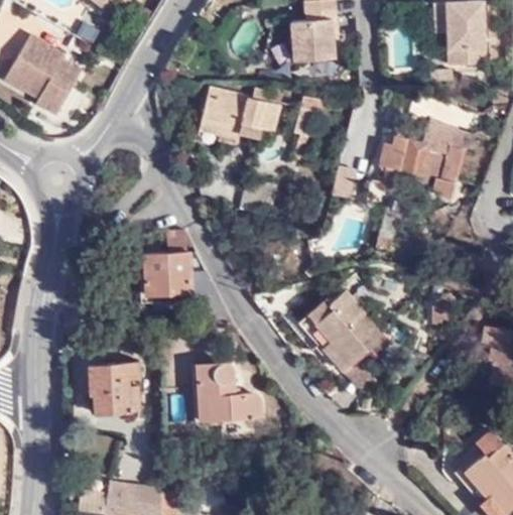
[(341,15),(339,0),(299,0),(300,18),(287,19),(290,61),(336,58),(336,38),(333,38),(333,15),(341,15)]
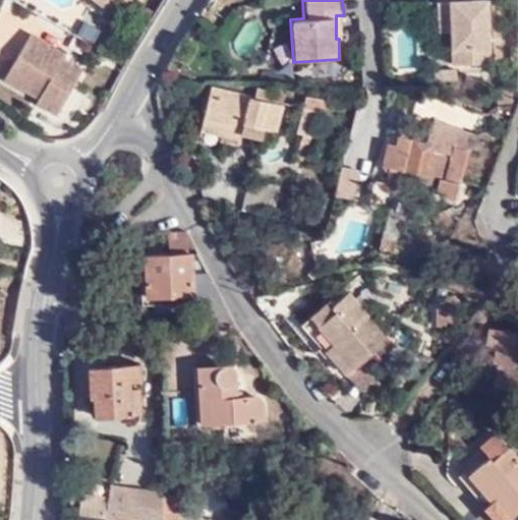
[(439,32),(450,33),(449,0),(437,0),(439,32)]
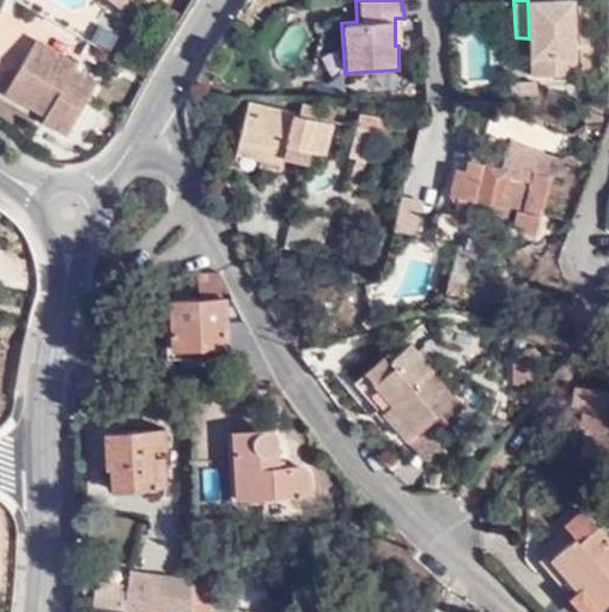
[(528,0),(529,38),(531,77),(580,74),(578,0),(528,0)]
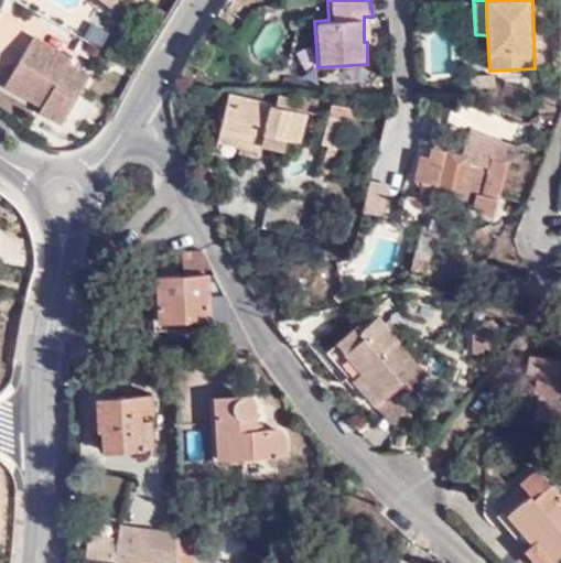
[(374,42),(373,17),(364,17),(364,42),(367,42),(374,42)]
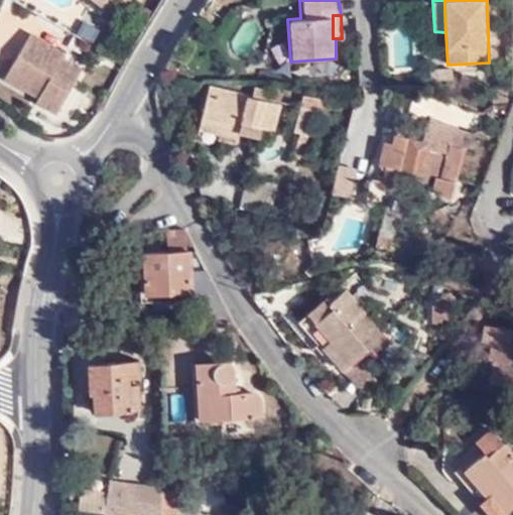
[(32,103),(53,114),(81,67),(63,55),(66,50),(28,28),(1,77),(34,97),(32,103)]
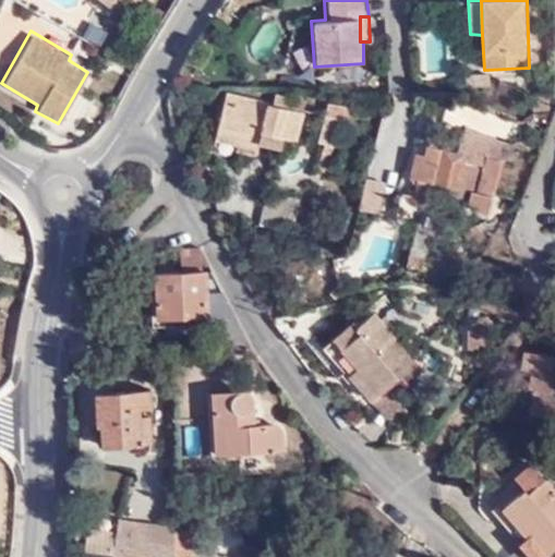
[(425,36),(427,68),(449,67),(446,35),(425,36)]
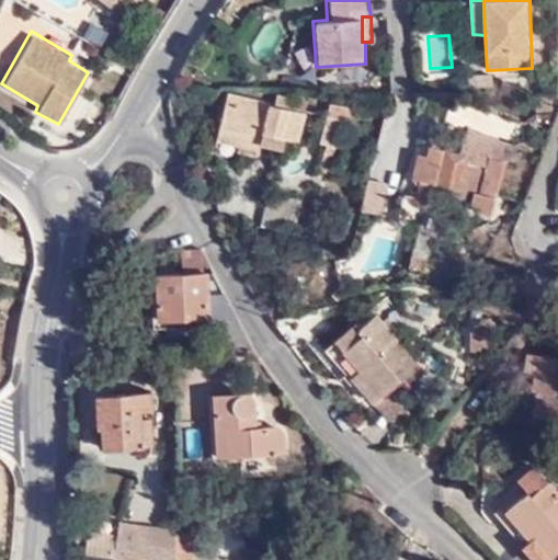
[(272,104),(224,92),(213,139),(249,149),(251,138),(264,141),(261,152),(284,158),(289,138),(293,139),(303,101),(274,94),(272,104)]
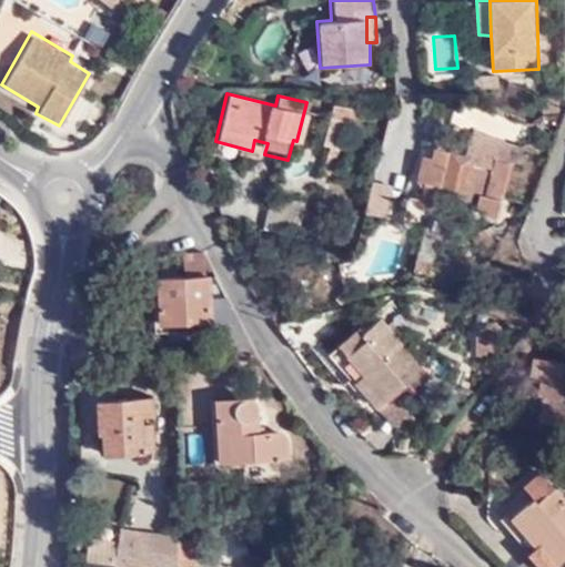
[(353,110),(331,103),(321,143),(342,149),(353,110)]
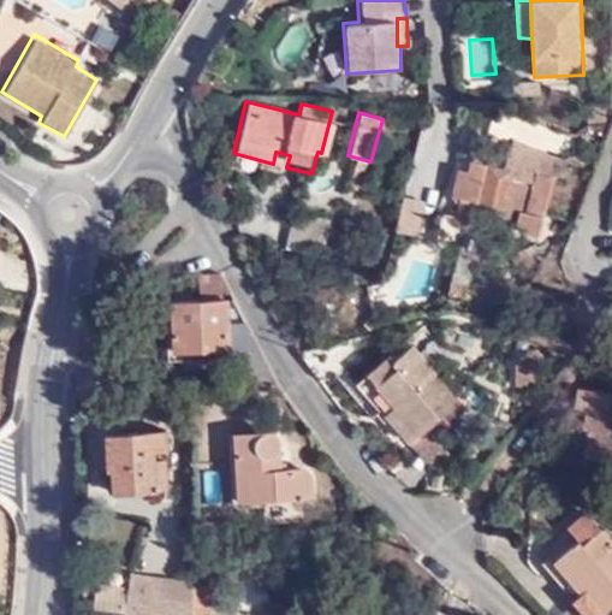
[(456,211),(538,229),(552,179),(529,175),(530,169),(498,163),(497,166),(488,165),(488,173),(465,169),(464,178),(457,177),(453,197),(459,199),(456,211)]
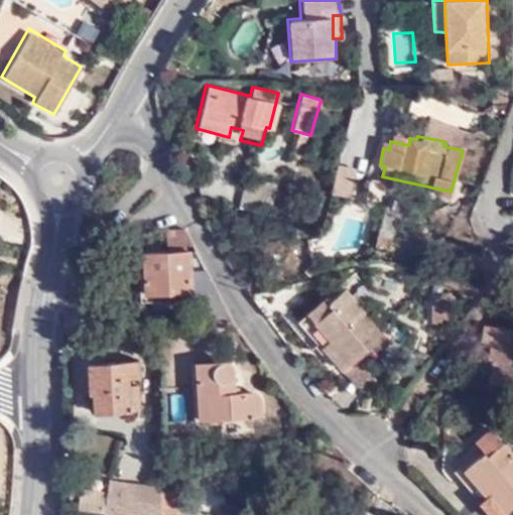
[(338,165),(333,194),(352,198),(357,168),(338,165)]
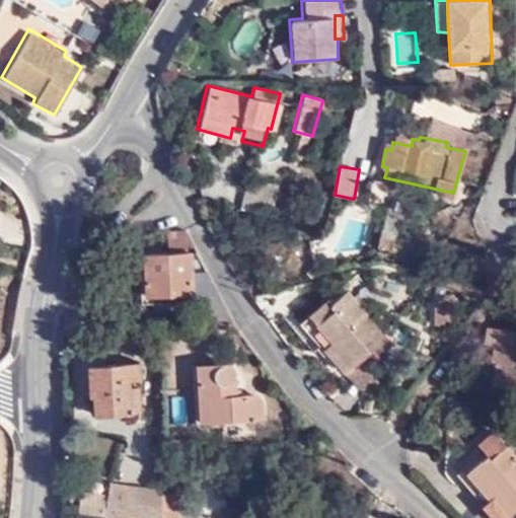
[(273,187),(245,179),(239,208),(266,215),(273,187)]
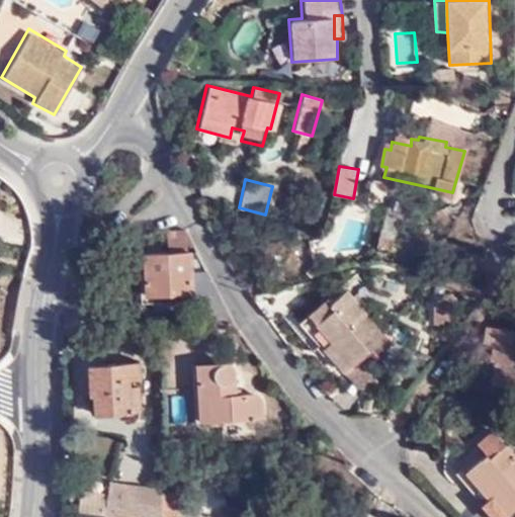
[(428,220),(440,236),(463,218),(451,203),(428,220)]
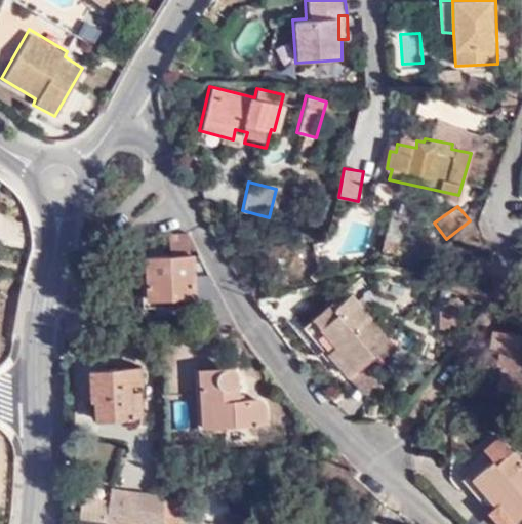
[(378,249),(396,255),(404,231),(385,226),(378,249)]
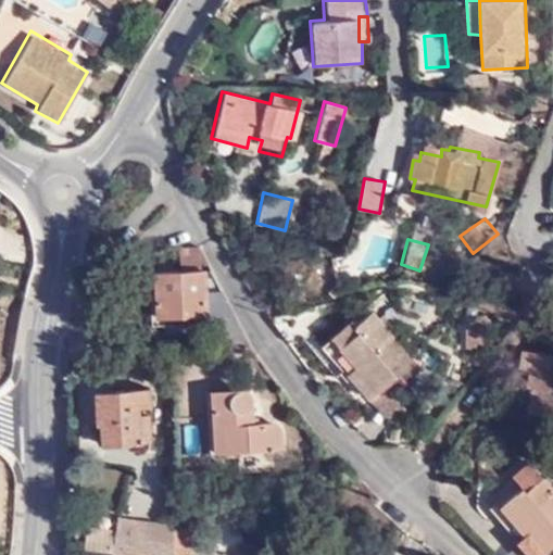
[(181,257),(183,277),(201,276),(200,256),(181,257)]
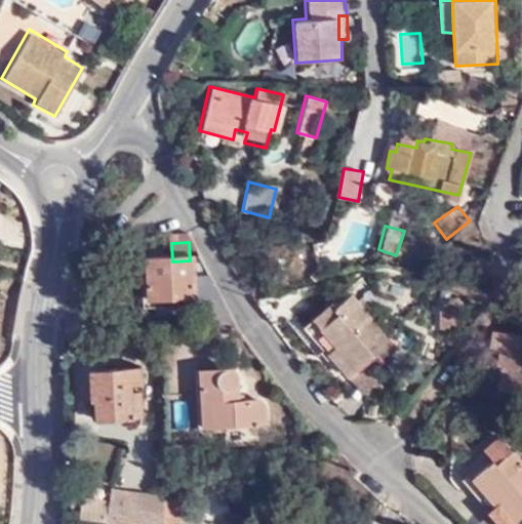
[(172,262),(147,263),(149,304),(198,303),(196,260),(190,260),(172,262)]
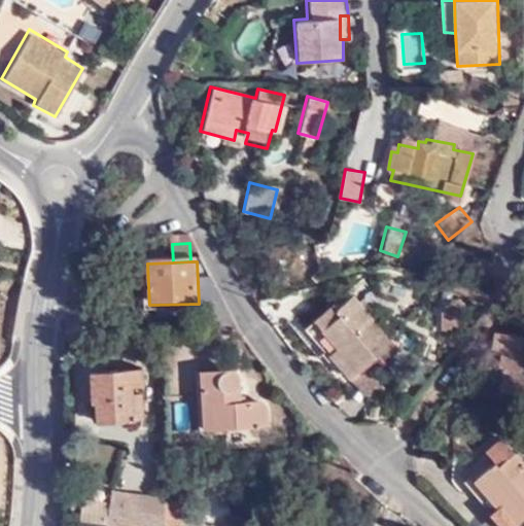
[(337,309),(308,335),(317,345),(315,346),(352,387),(368,374),(381,361),(387,369),(405,353),(356,300),(341,313),(337,309)]
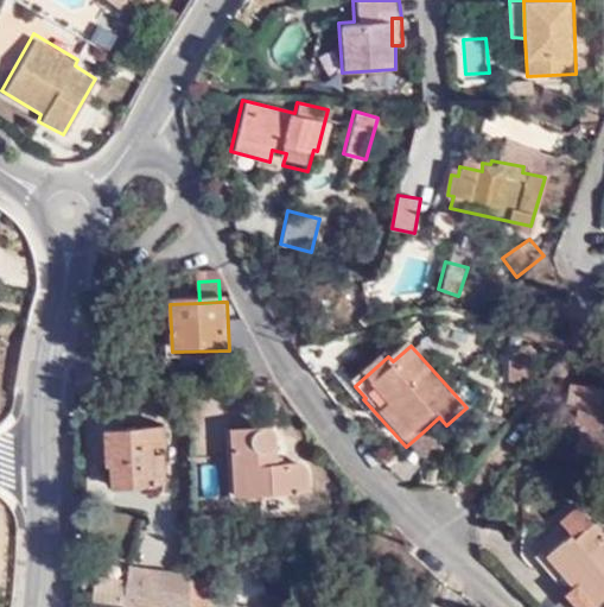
[(507,381),(538,383),(538,359),(506,359),(507,381)]
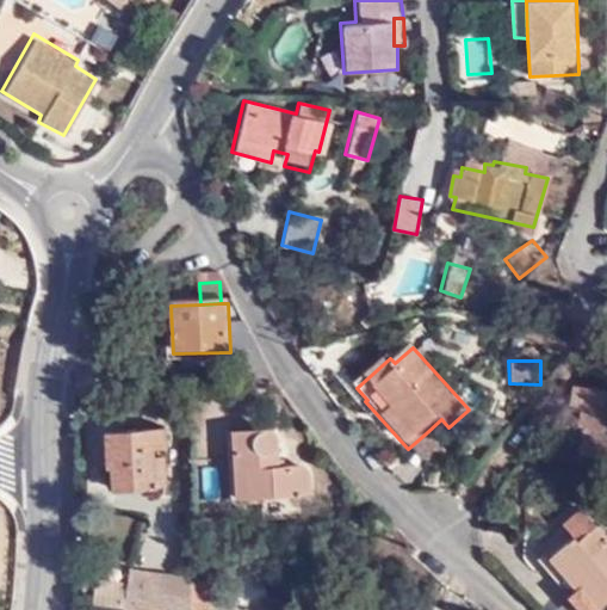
[(606,400),(601,399),(602,389),(570,384),(562,441),(578,443),(577,454),(606,457),(606,400)]
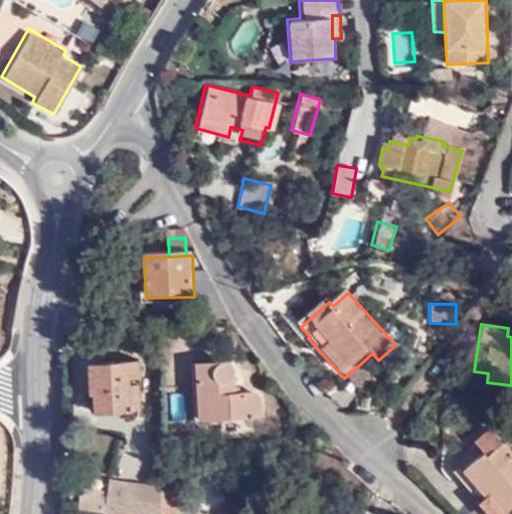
[(92,414),(137,415),(137,389),(127,390),(125,380),(139,380),(139,363),(88,365),(88,396),(92,396),(92,414)]
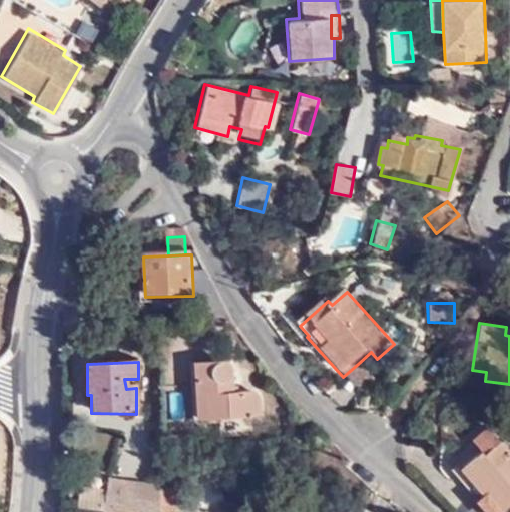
[(225,364),(194,367),(197,425),(264,420),(265,403),(262,399),(258,396),(255,394),(236,395),(235,373),(234,370),(232,368),(229,366),(225,364)]
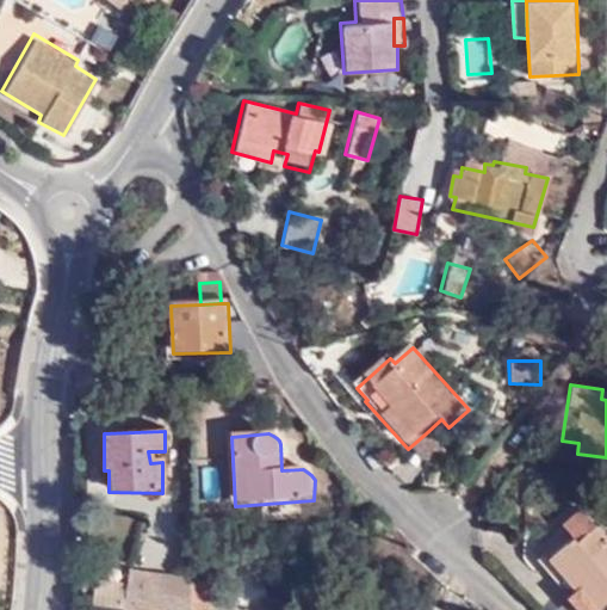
[(426,433),(408,449),(429,473),(446,457),(426,433)]
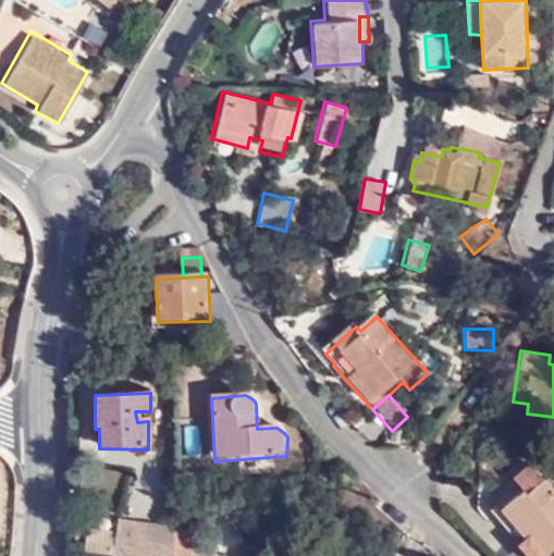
[(485,515),(524,555),(546,555),(552,552),(553,553),(553,495),(528,466),(512,479),(525,493),(522,496),(512,487),(485,515)]
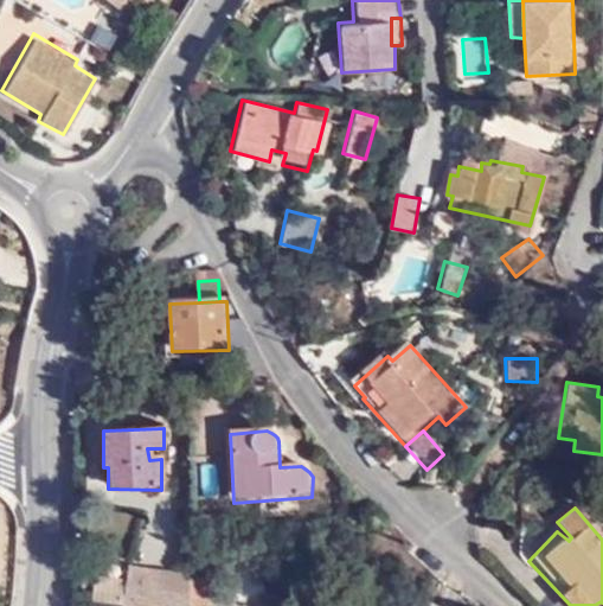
[(184,605),(184,569),(128,567),(127,578),(126,604),(124,605),(184,605)]
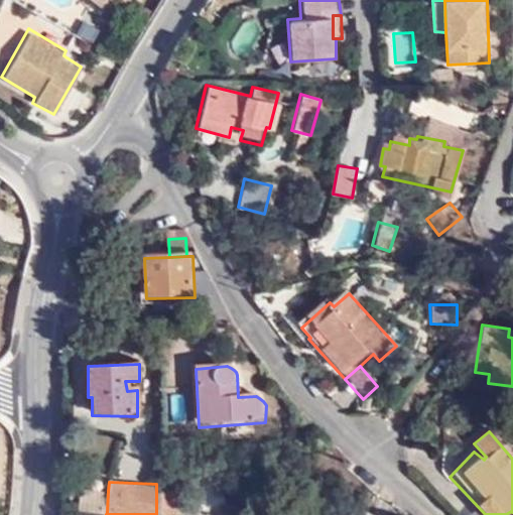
[(179,514),(181,486),(156,484),(156,514),(179,514)]
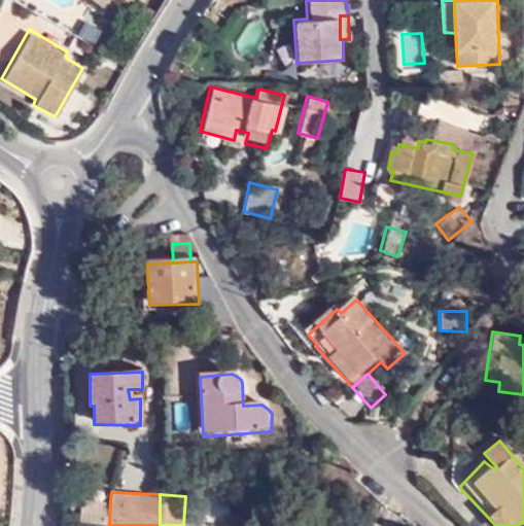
[(84,500),(85,520),(109,524),(110,501),(84,500)]
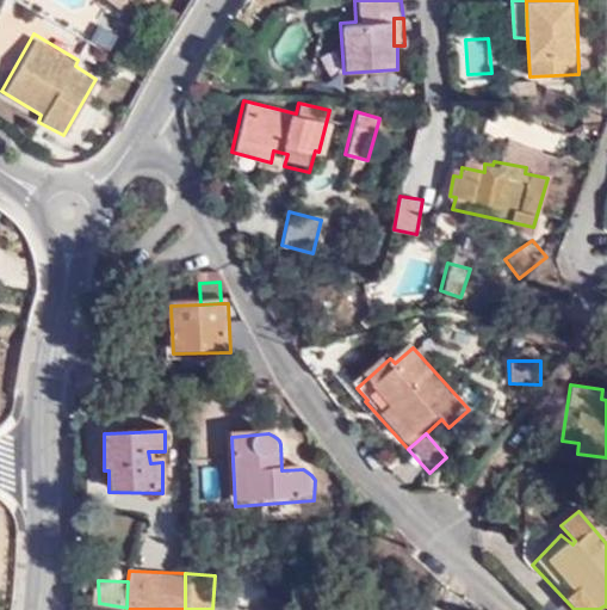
All buildings are outlined.
